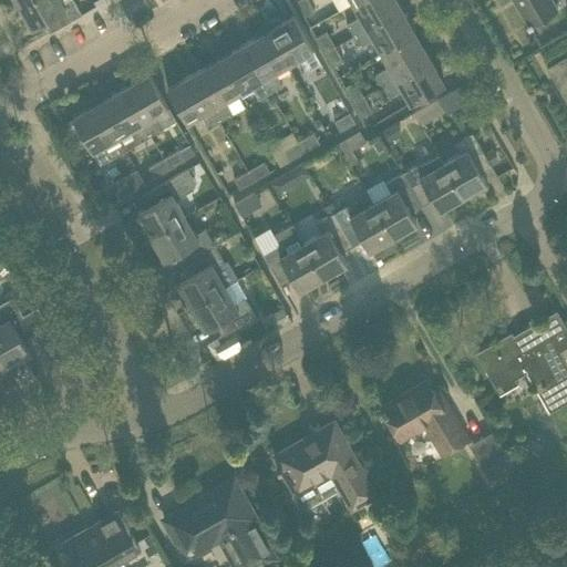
[(23,0),(19,3),(27,16),(26,16),(32,27),(42,21),(49,32),(82,13),(73,0),(23,0)]
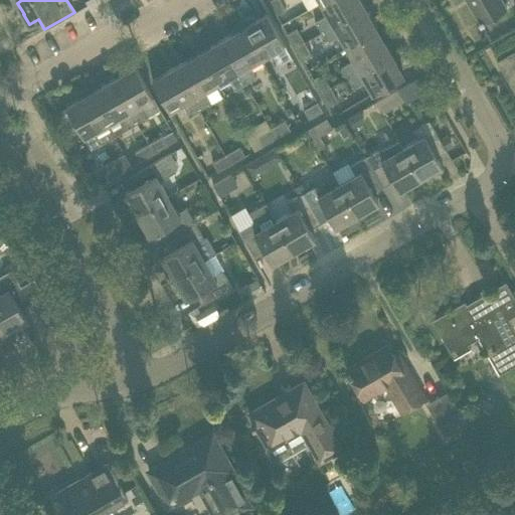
[(280,0),(269,0),(277,14),(286,9),(280,0)]
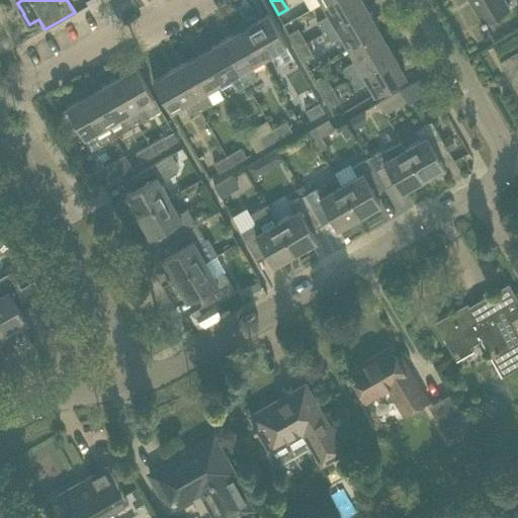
[(322,32),(366,7),(362,0),(325,0),(322,2),(329,14),(316,21),(322,32)]
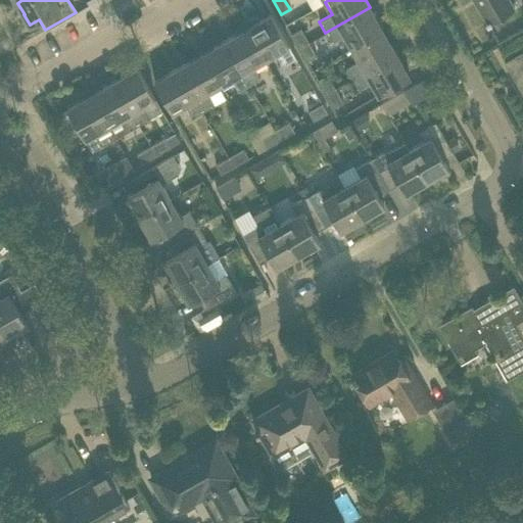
[(474,0),(479,8),(486,21),(485,21),(487,26),(491,22),(491,21),(509,12),(516,8),(511,0),(474,0)]
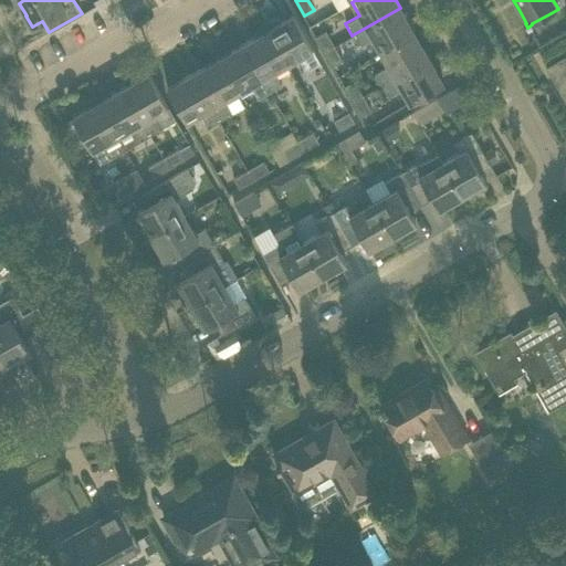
[(400,8),(352,35),(358,46),(373,39),(380,52),(413,33),(406,20),(407,19),(400,8)]
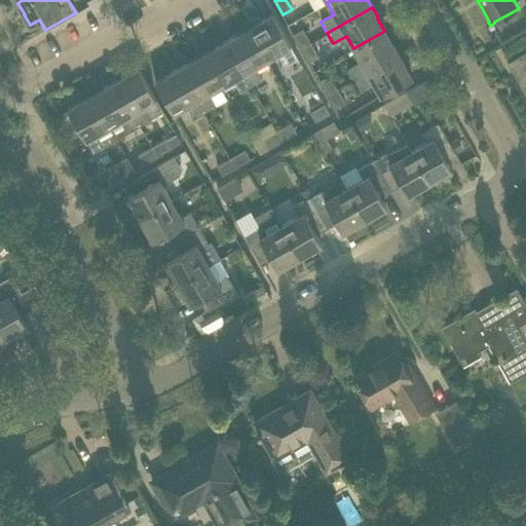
[(267,60),(279,51),(287,65),(298,59),(272,13),(261,20),(262,21),(249,28),(267,60)]
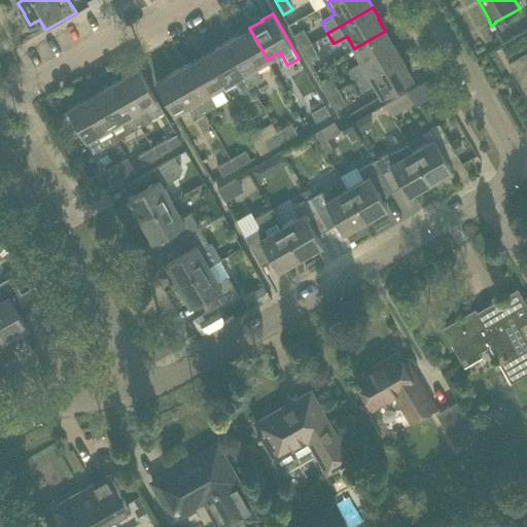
[(225,40),(252,85),(262,79),(255,66),(268,60),(249,28),(237,35),(237,34),(225,40)]
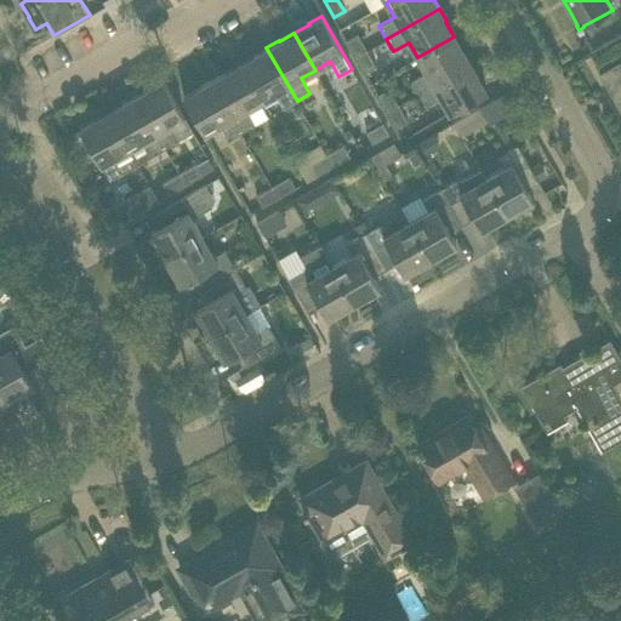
[(346,39),(355,56),(366,50),(357,33),(346,39)]
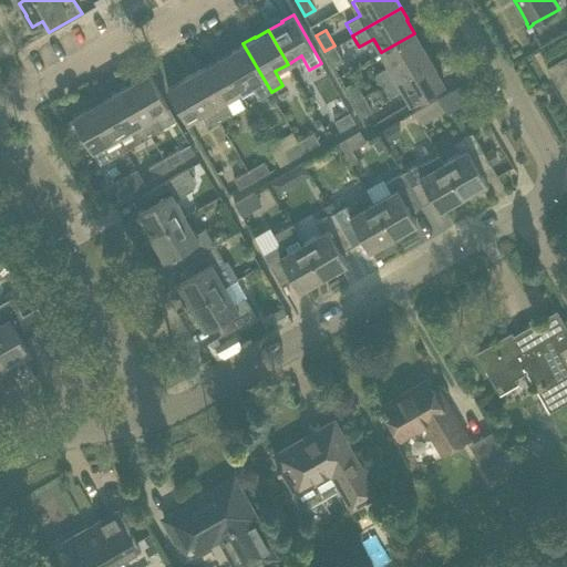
[(381,85),(430,58),(423,45),(422,47),(414,33),(381,52),(389,65),(374,73),(381,85)]
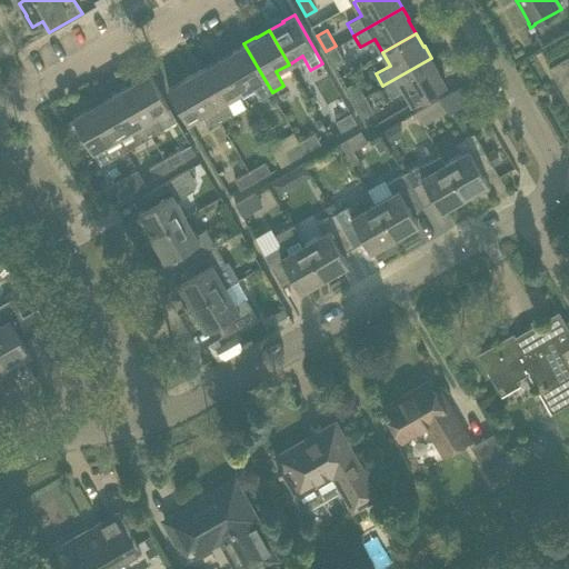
[(272,92),(243,43),(232,50),(232,51),(219,59),(239,93),(252,86),(260,99),(272,92)]
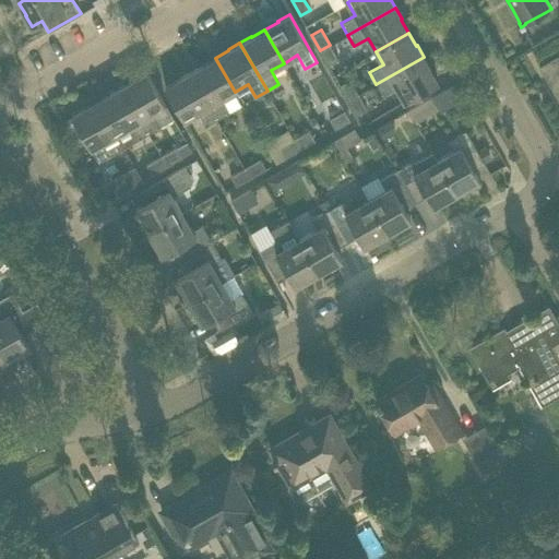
[(330,45),(320,50),(329,64),(339,59),(330,45)]
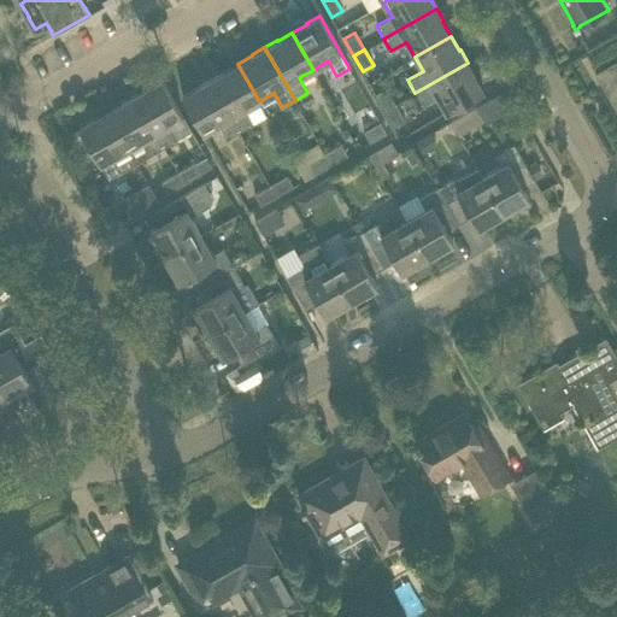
[(616,59),(595,72),(605,88),(607,87),(616,105),(616,59)]
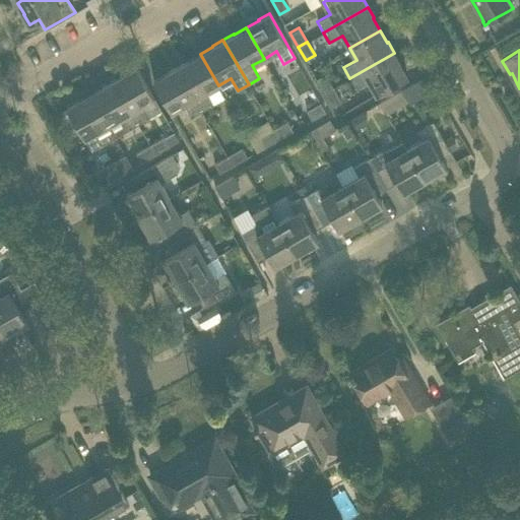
[(394,53),(349,78),(356,89),(369,82),(376,94),(407,76),(406,74),(405,74),(399,64),(400,63),(394,53)]
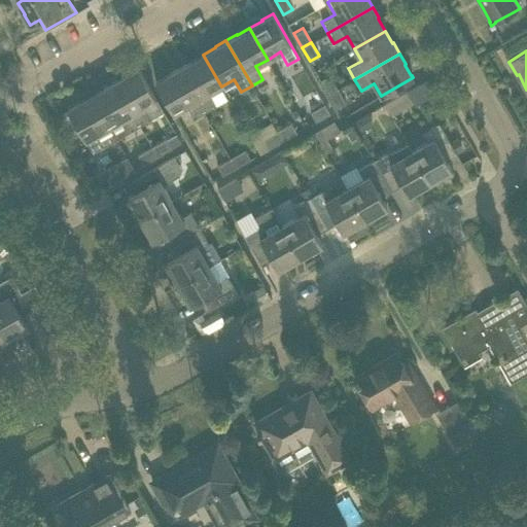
[(206,112),(217,106),(209,93),(221,86),(203,55),(190,62),(190,61),(179,67),(206,112)]
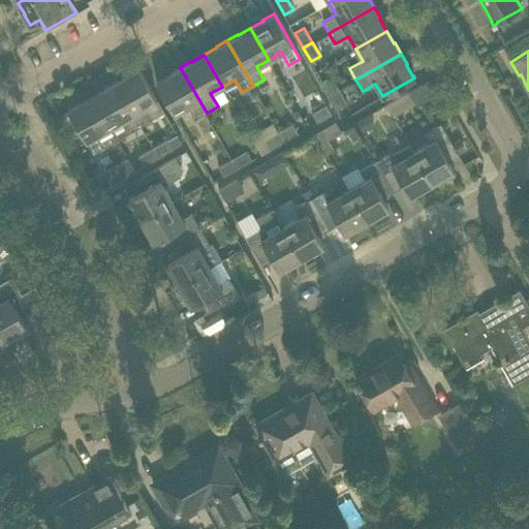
[(126,74),(115,81),(141,125),(151,119),(145,107),(158,100),(138,67),(136,68),(137,69),(126,75),(126,74)]
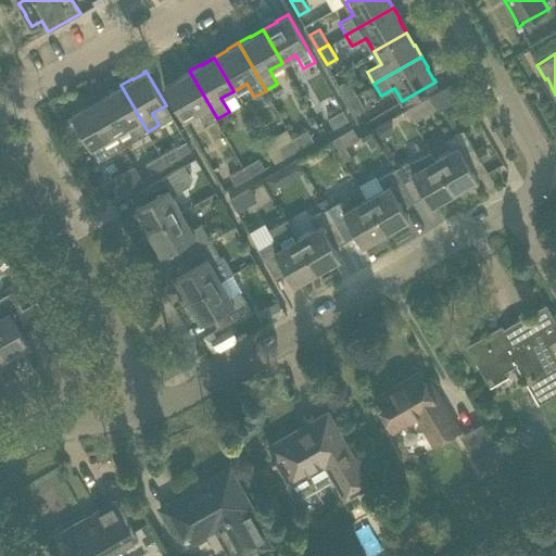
[(205,125),(217,118),(189,71),(178,77),(178,78),(167,85),(166,84),(164,85),(184,119),(198,112),(205,125)]
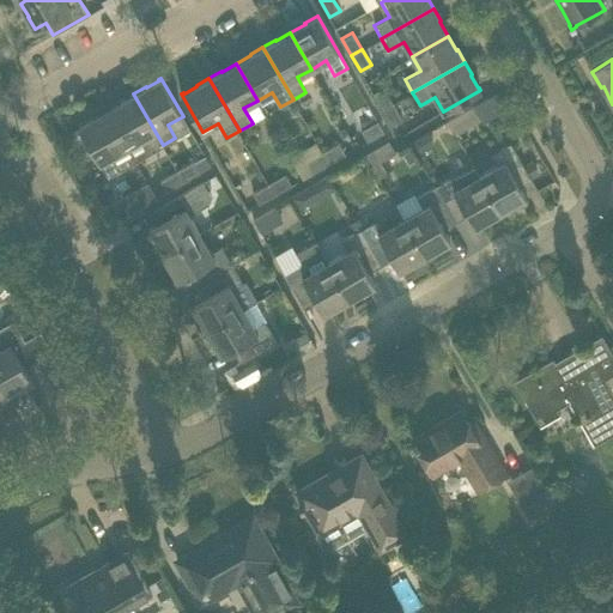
[(382,109),(393,103),(383,86),(372,92),(382,109)]
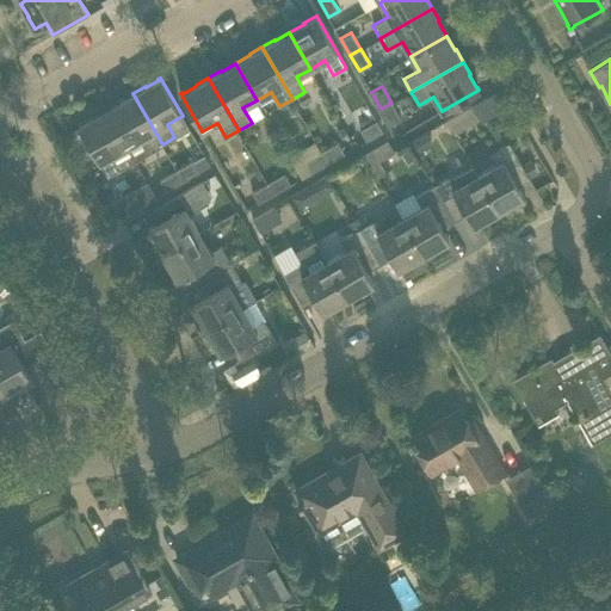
[(128,147),(143,139),(150,150),(162,144),(133,93),(121,100),(121,102),(106,110),(128,147)]
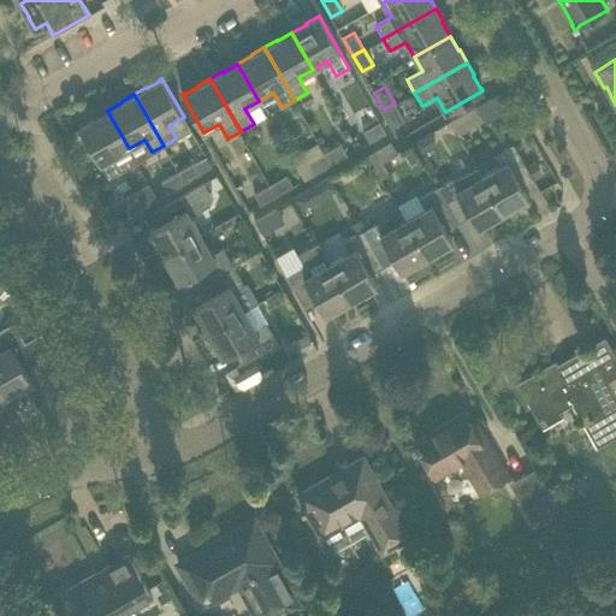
[(384,110),(394,125),(404,119),(403,117),(395,104),(384,110)]
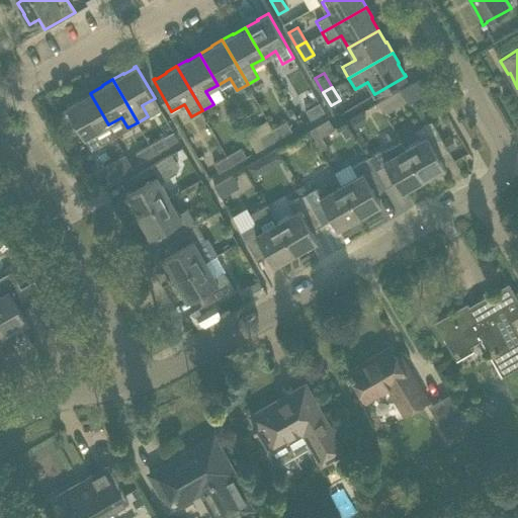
[(401,88),(378,101),(384,112),(407,99),(401,88)]
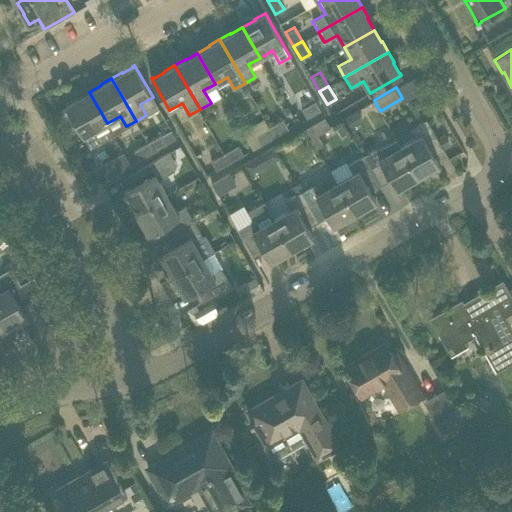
[(89,92),(77,99),(76,98),(65,104),(79,128),(90,147),(102,141),(96,130),(107,123),(89,92)]
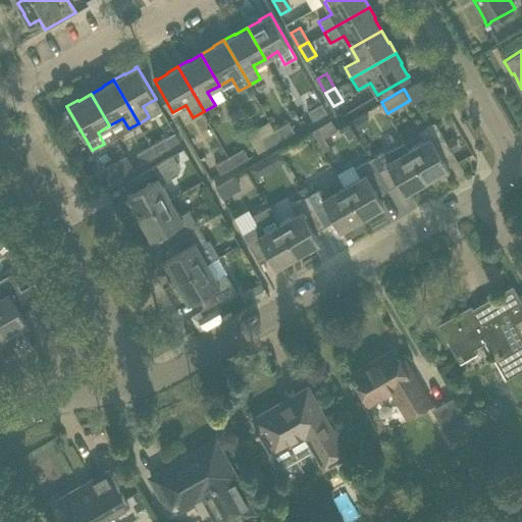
[(321,103),(308,110),(313,119),(326,111),(321,103)]
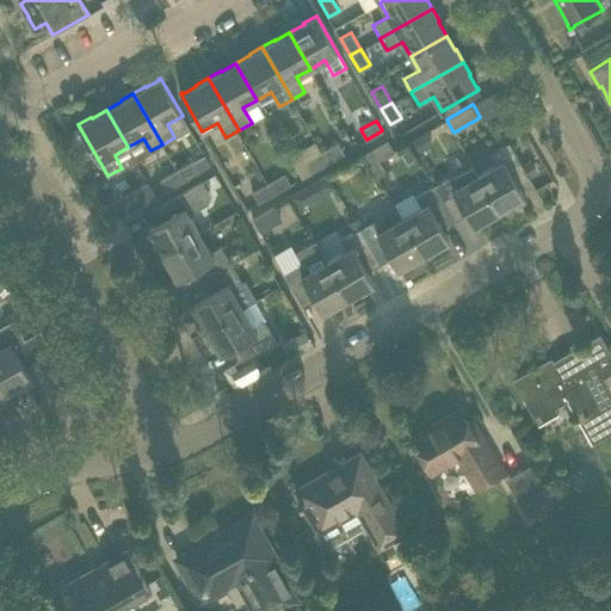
[(78,124),(68,130),(85,159),(94,153),(78,124)]
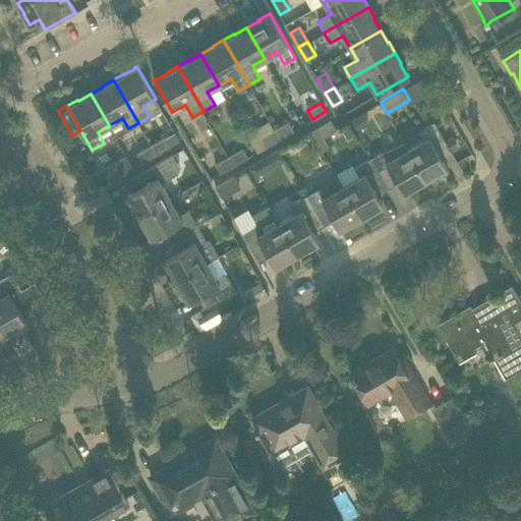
[(275,129),(280,137),(293,129),(288,121),(275,129)]
